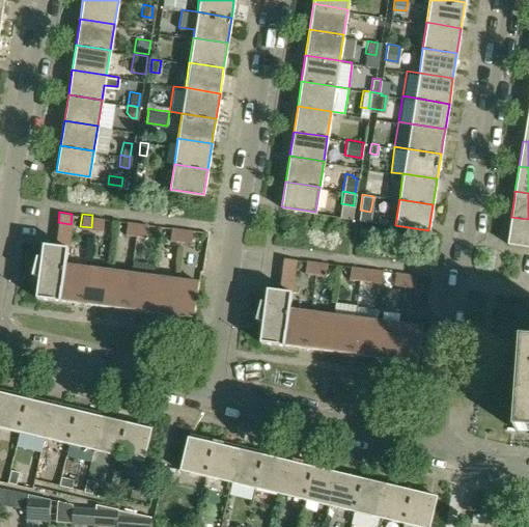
[(92,215),(91,227),(102,229),(104,217),(92,215)]
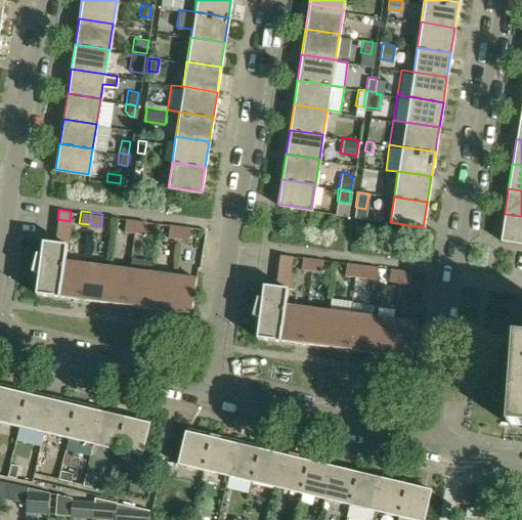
[(521,216),(505,214),(501,239),(521,242),(521,216)]
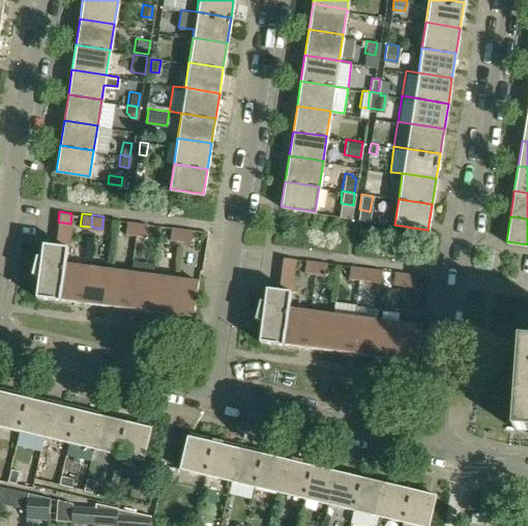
[(126,220),(124,232),(136,233),(137,221),(126,220)]
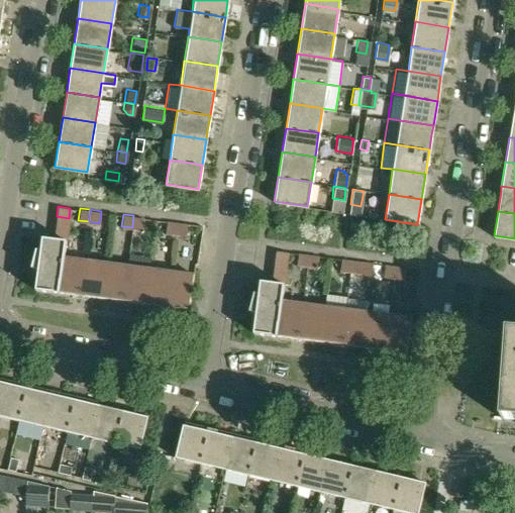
[(133,215),(132,227),(142,228),(144,217),(133,215)]
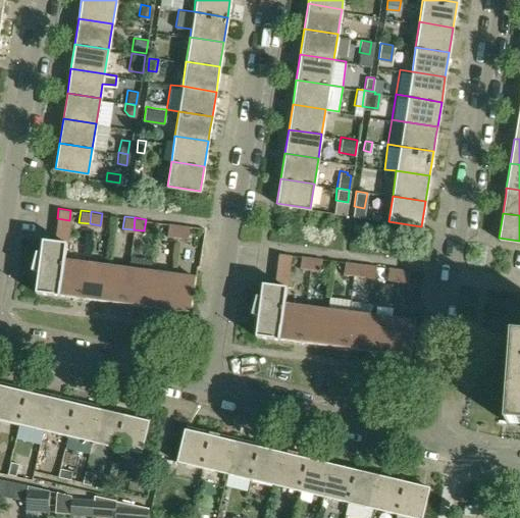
[(69,220),(57,218),(55,228),(68,230),(69,220)]
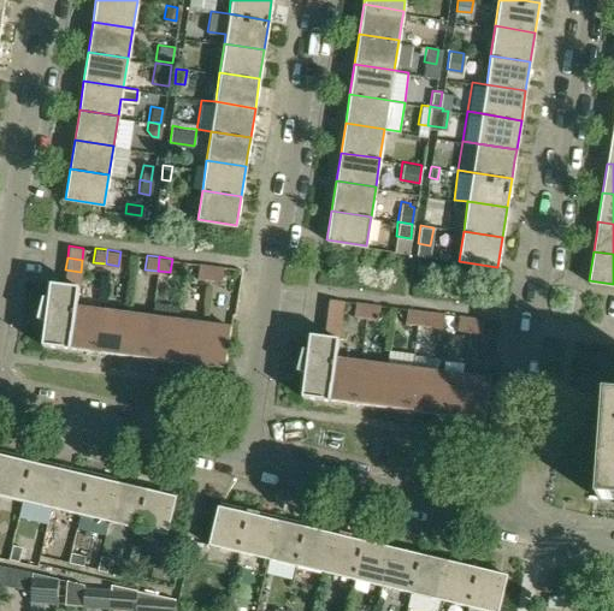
[(199,262),(196,276),(210,278),(211,264),(199,262)]
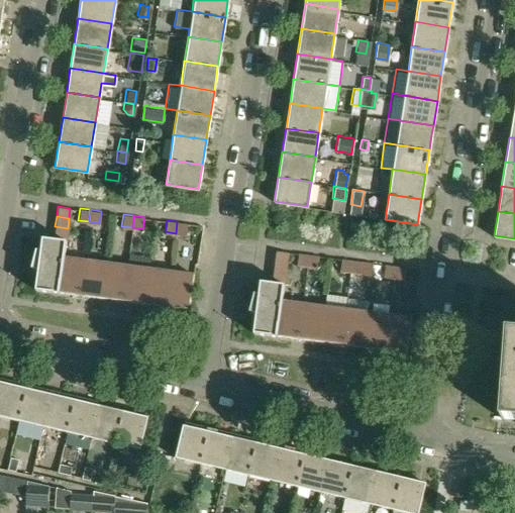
[(177,221),(176,233),(186,234),(188,222),(177,221)]
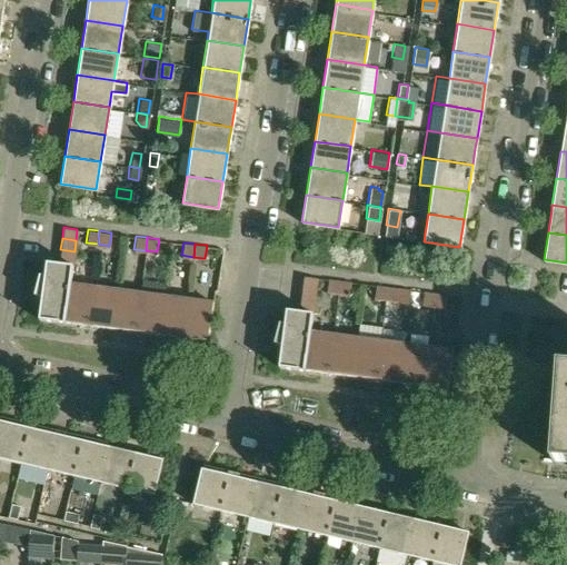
[(60,249),(59,260),(72,263),(75,251),(60,249)]
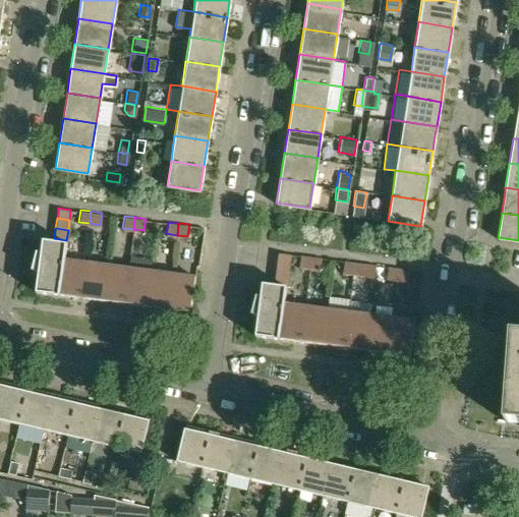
[(66,241),(42,238),(40,250),(36,249),(31,268),(38,269),(35,290),(58,293),(63,257),(64,257),(66,241)]
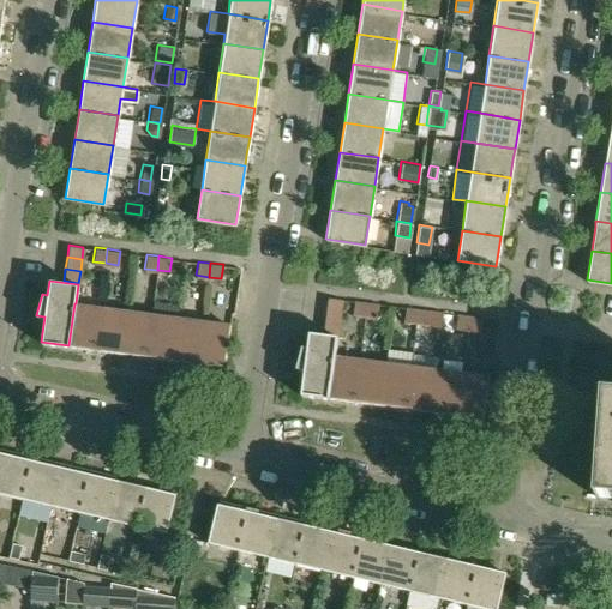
[(340,309),(342,297),(328,295),(327,307),(340,309)]
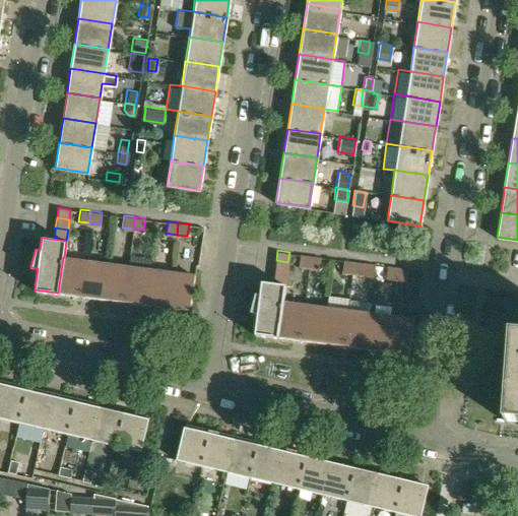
[(298,266),(308,267),(309,255),(299,253),(298,266)]
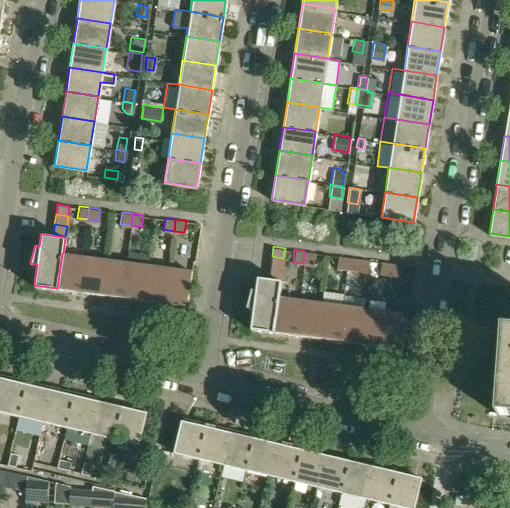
[(313,264),(314,252),(304,251),(303,263),(313,264)]
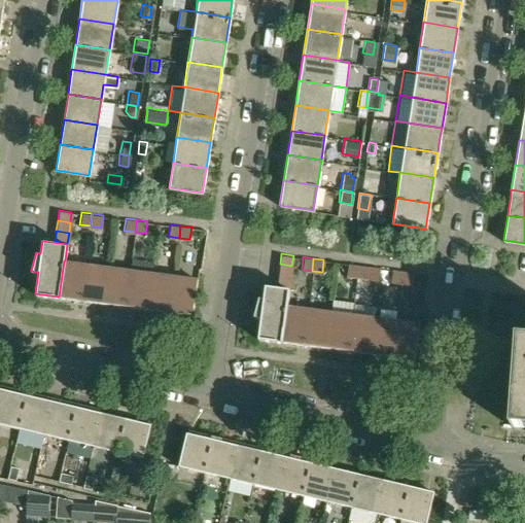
[(59,297),(80,300),(85,264),(65,260),(64,260),(59,297)]
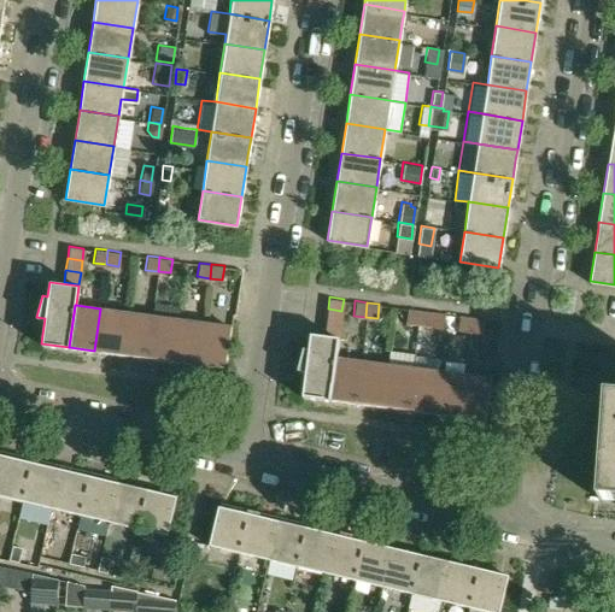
[(404,322),(416,324),(419,309),(406,307),(404,322)]
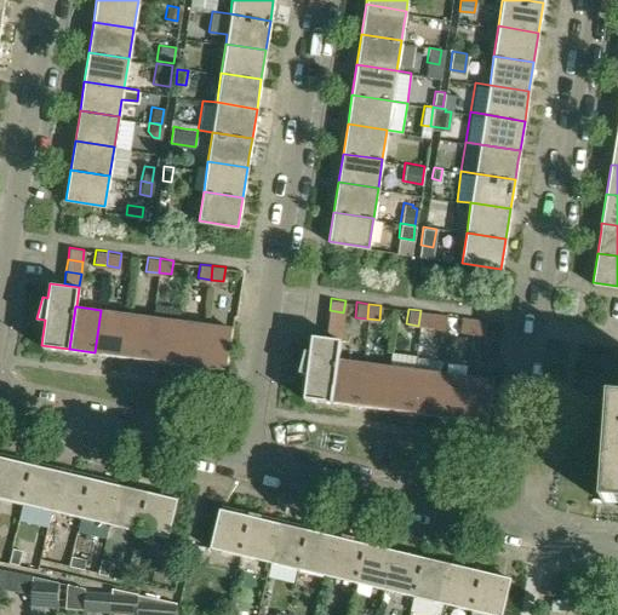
[(101,310),(95,352),(121,356),(127,314),(101,310)]
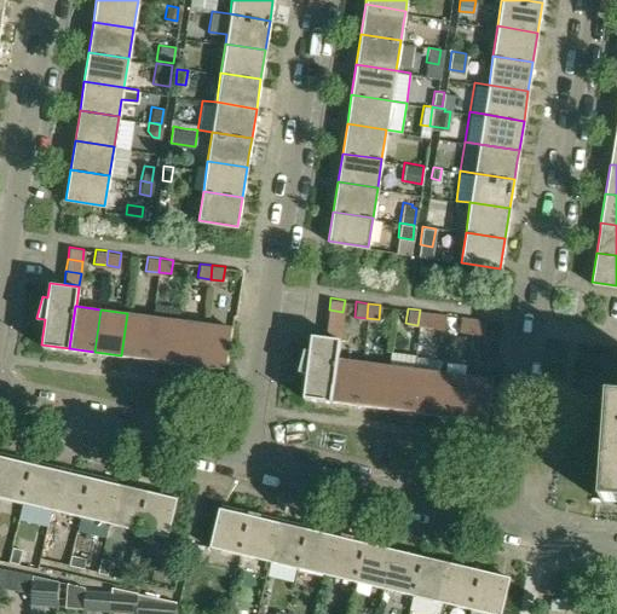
[(329,310),(327,322),(341,324),(342,312),(329,310)]
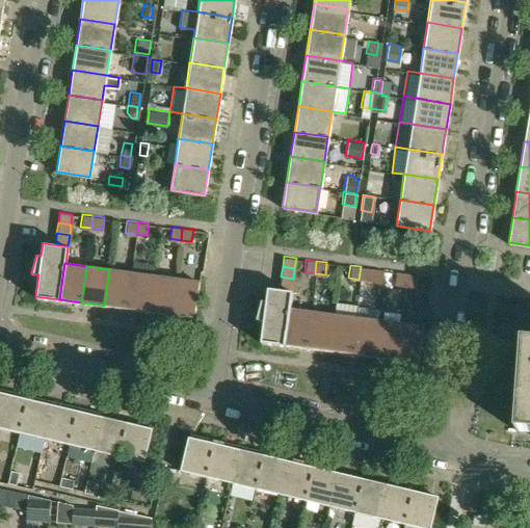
[(361,266),(359,280),(370,281),(371,267),(361,266)]
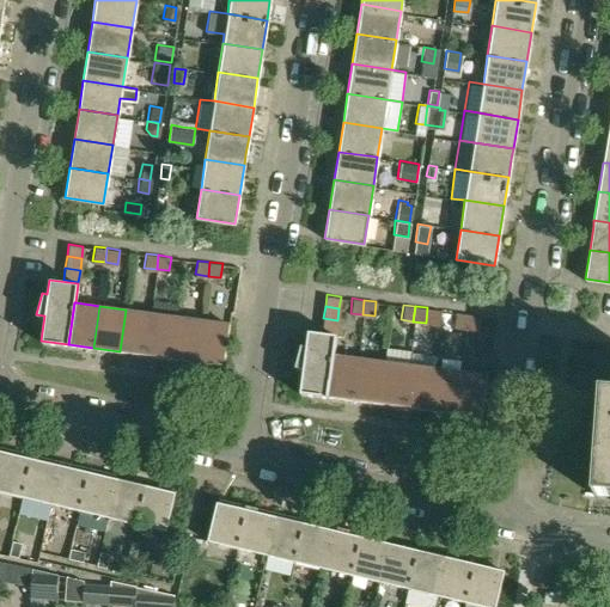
[(152,313),(126,310),(120,351),(146,355),(152,313)]
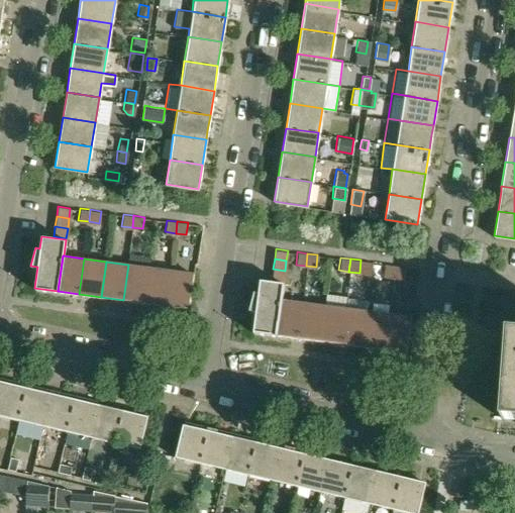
[(393,276),(395,264),(384,263),(382,275),(393,276)]
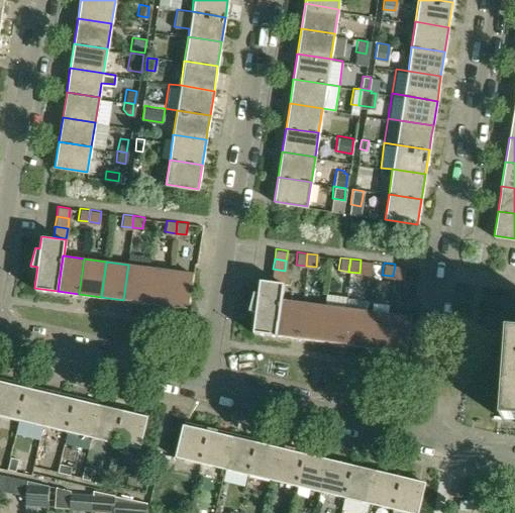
[(404,266),(395,264),(393,276),(402,278),(404,266)]
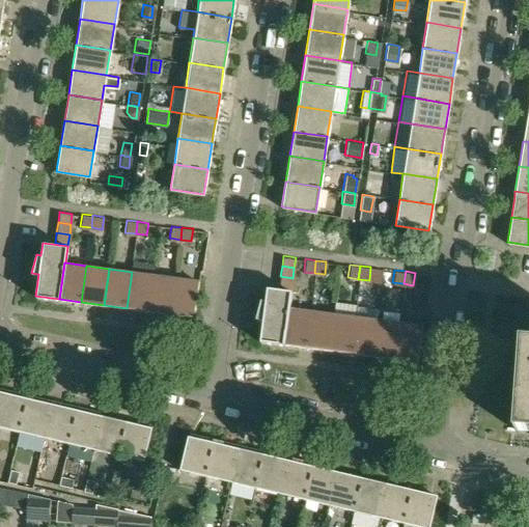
[(132,272),(127,308),(149,311),(154,275),(132,272)]
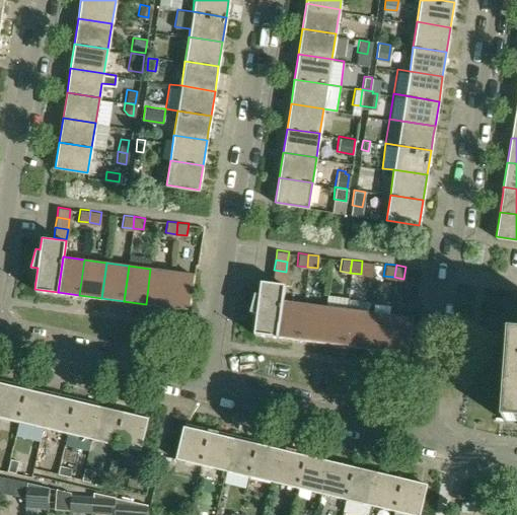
[(146,304),(167,307),(172,272),(169,271),(150,269),(146,304)]
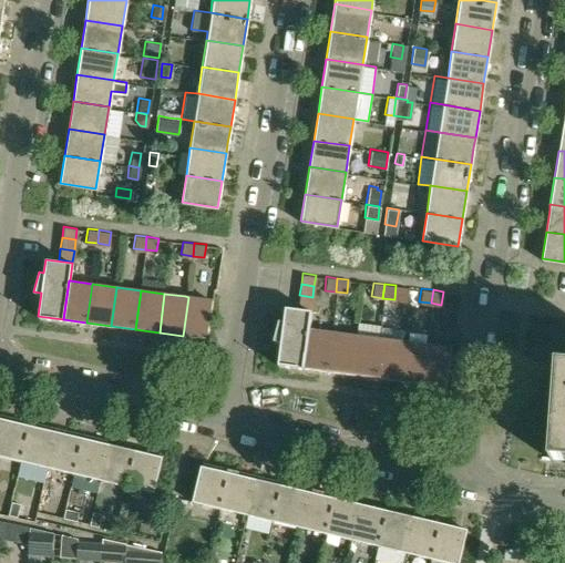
[(310,308),(312,297),(299,295),(297,306),(310,308)]
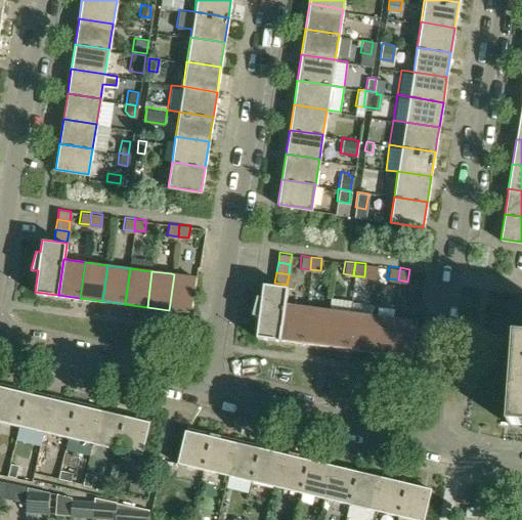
[(174,274),(169,310),(191,313),(197,277),(174,274)]
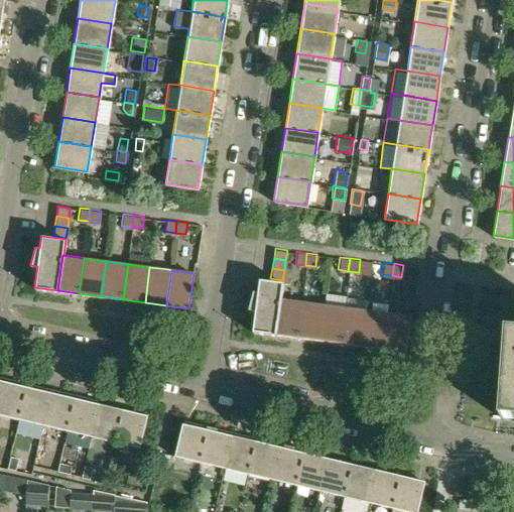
[(282,281),(270,280),(258,278),(257,290),(252,290),(248,308),(254,309),(252,331),(274,334),(280,297),(282,281)]
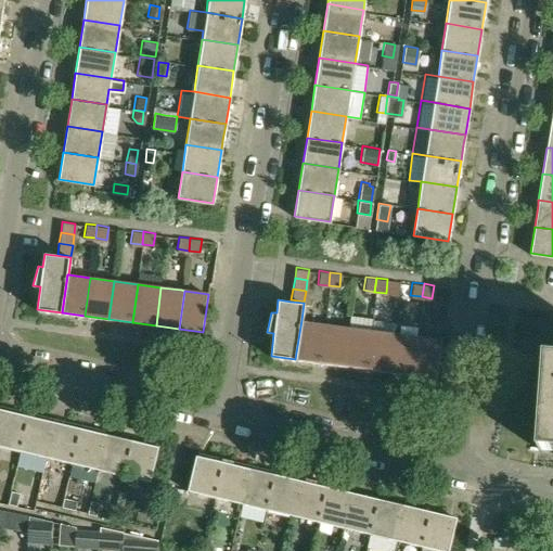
[(324,323),(301,320),(295,359),(319,362),(324,323)]
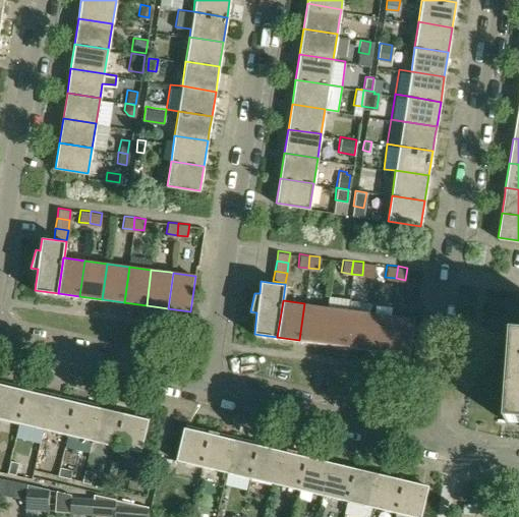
[(299,340),(322,342),(326,306),(304,303),(299,340)]
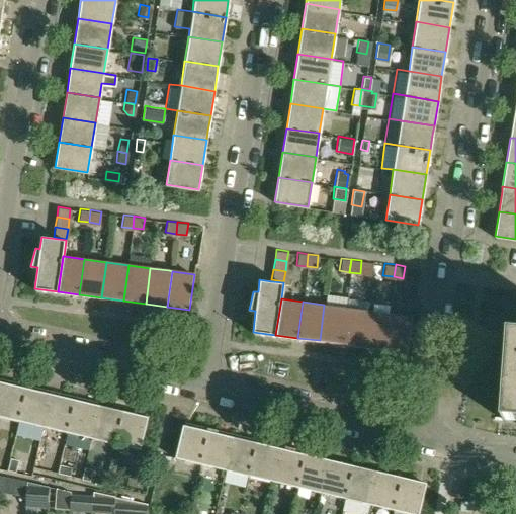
[(320,340),(341,343),(346,307),(324,305),(320,340)]
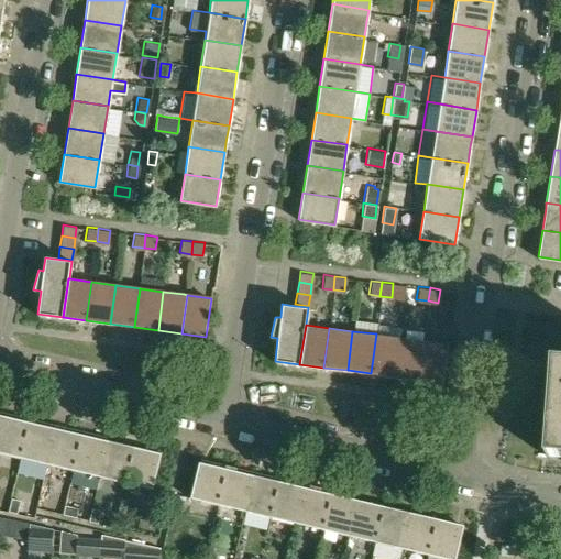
[(399,337),(376,333),(371,373),(395,376),(399,337)]
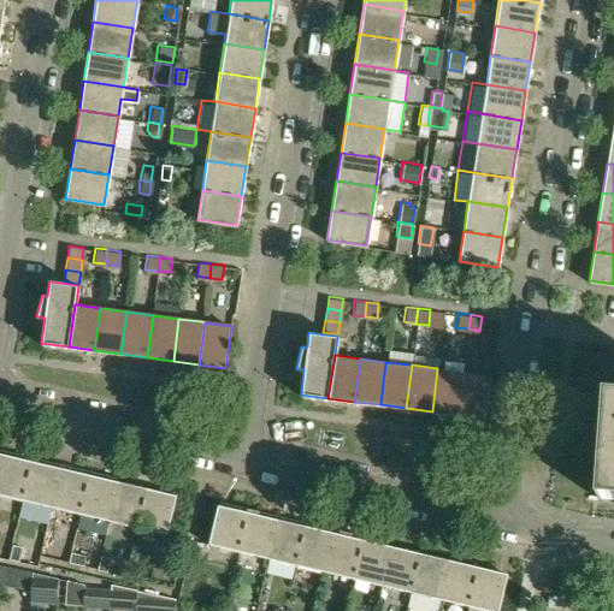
[(432,411),(458,415),(464,372),(437,368),(432,411)]
